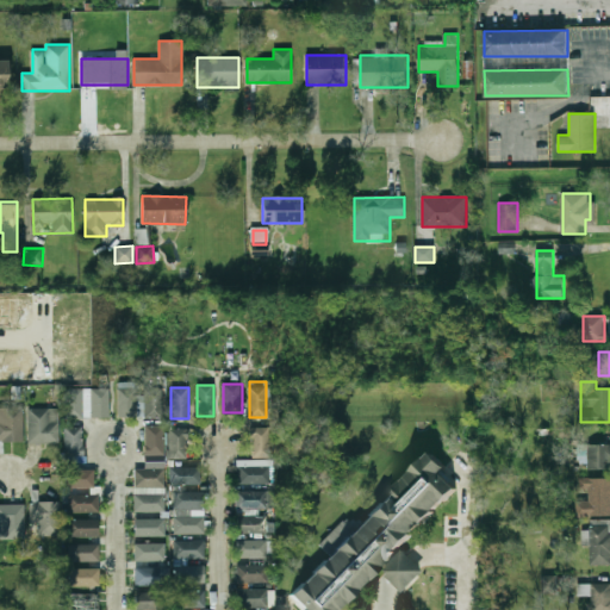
[(88,388),(88,417),(109,417),(109,388),(88,388)]
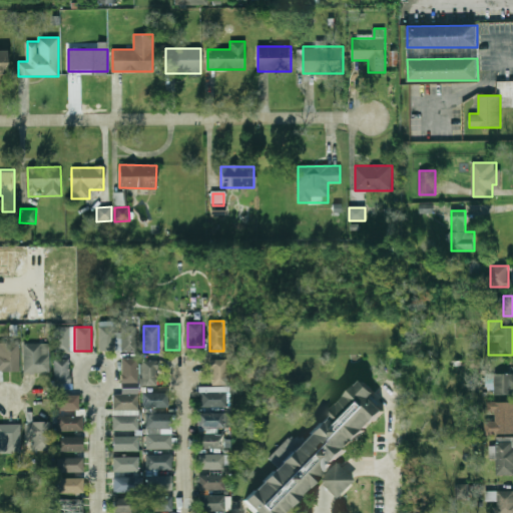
[(136,327),(99,327),(99,352),(136,352),(136,327)]
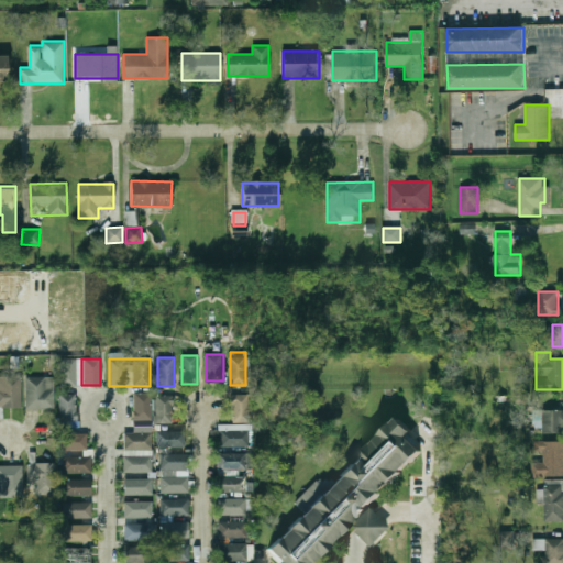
[(66,384),(76,385),(78,367),(67,366),(66,384)]
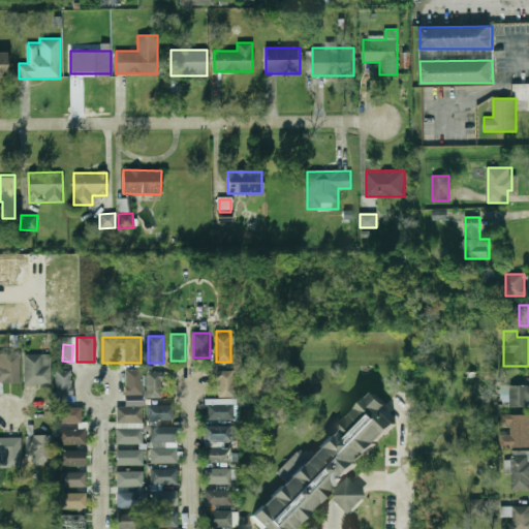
[(20,353),(0,353),(0,382),(20,382),(20,353)]
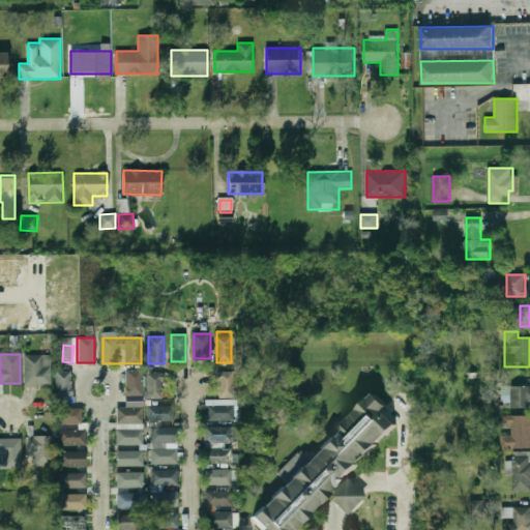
[(42,355),(25,355),(25,385),(42,385),(42,355)]
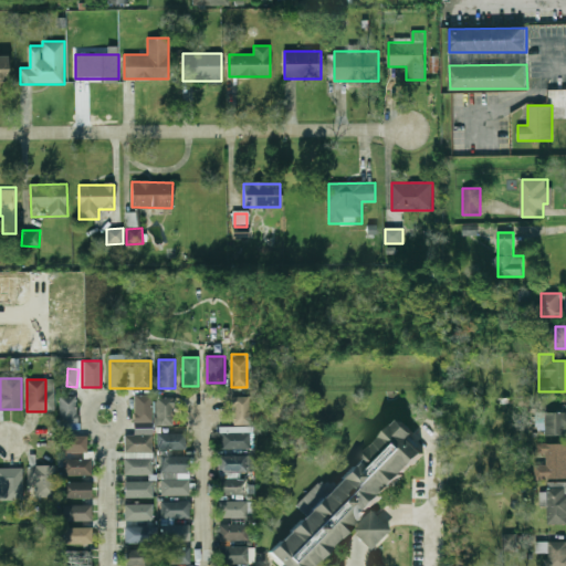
[(152,422),(152,396),(135,396),(135,422),(152,422)]
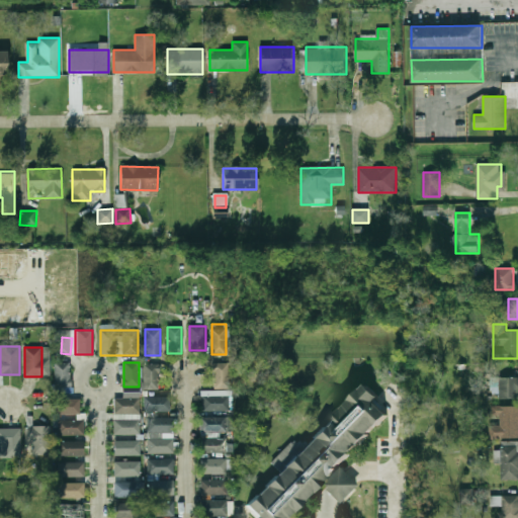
[(229,363),(212,363),(212,389),(229,389),(229,363)]
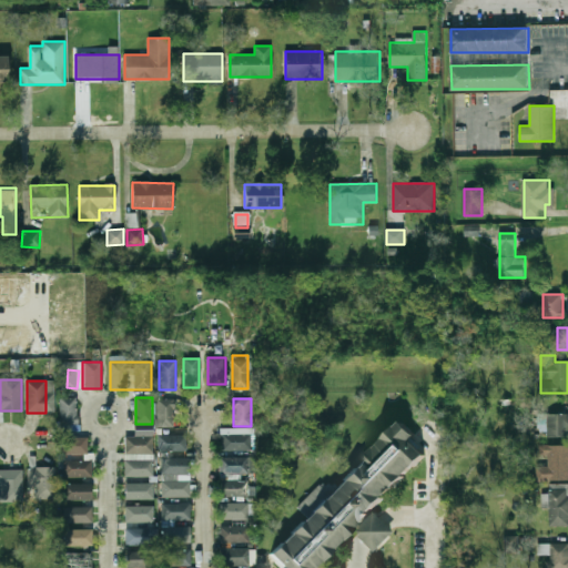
[(78,428),(78,399),(59,399),(59,428),(78,428)]
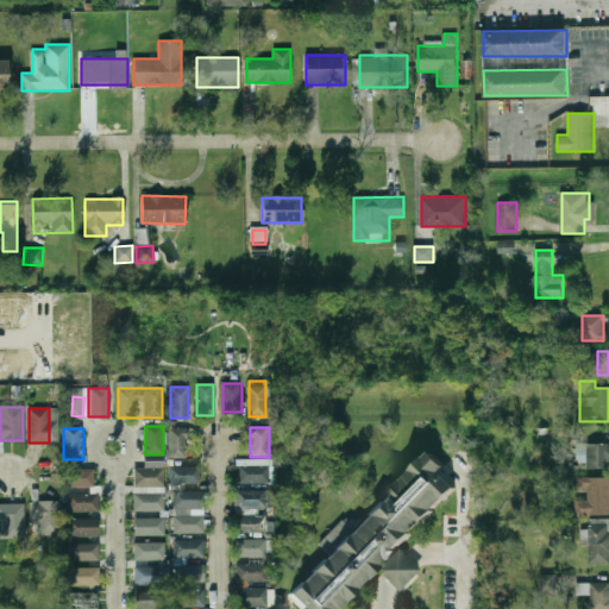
[(187,459),(187,428),(168,428),(168,459),(187,459)]
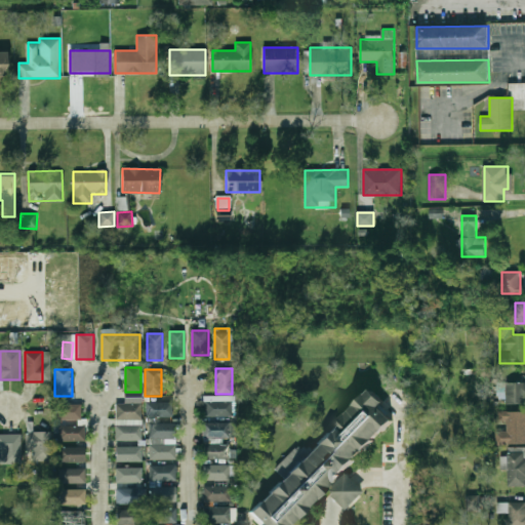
[(524,381),(507,381),(507,403),(524,403),(524,381)]
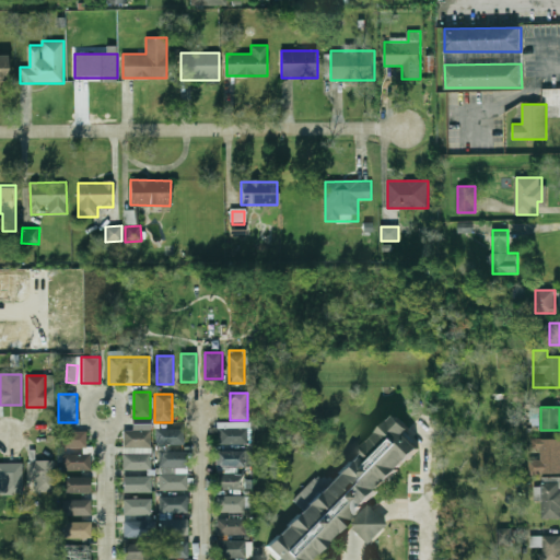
[(266,546),(280,559),(308,559),(422,445),(393,417),(266,546)]
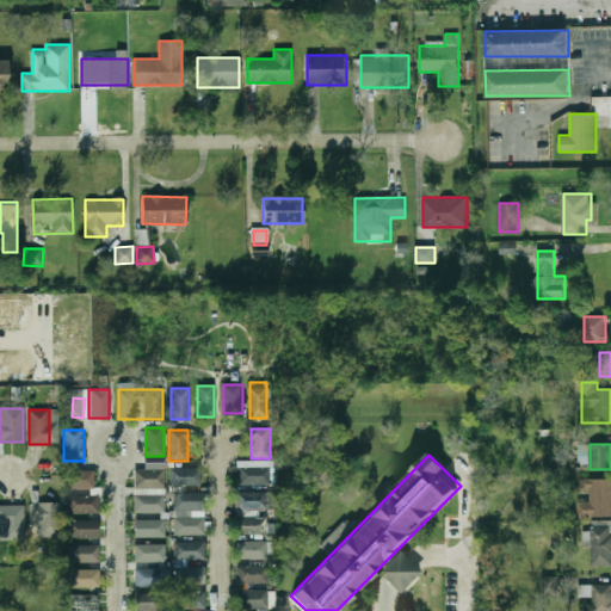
[(270,486),(270,467),(238,467),(236,485),(270,486)]
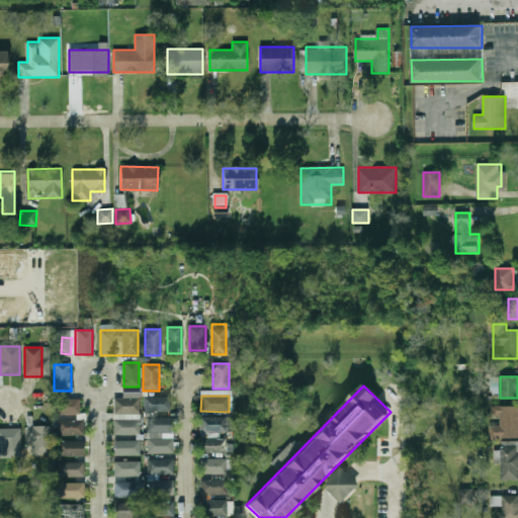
[(170,397),(148,397),(148,412),(170,412),(170,397)]
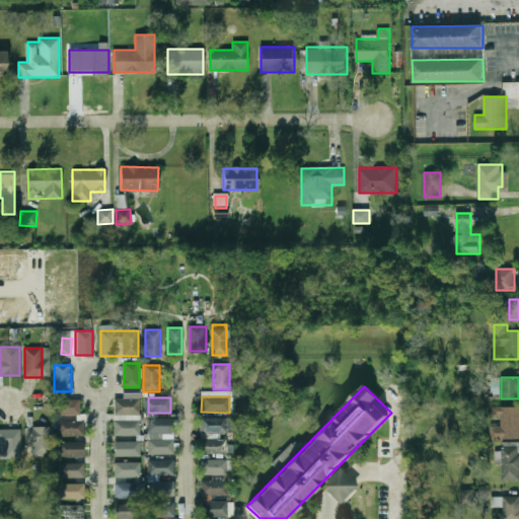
[(140,416),(140,398),(115,398),(115,416),(140,416)]
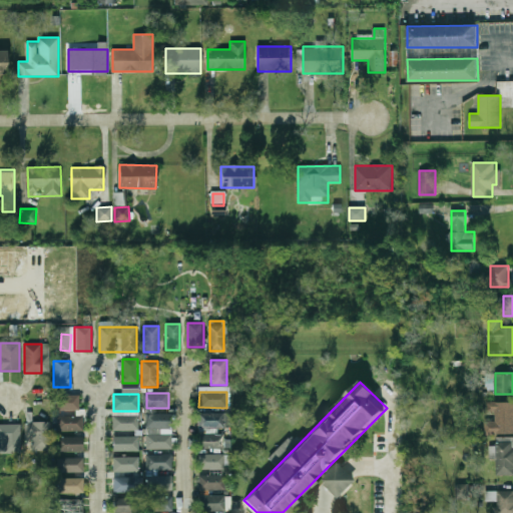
[(53,410),(79,410),(79,395),(53,395),(53,410)]
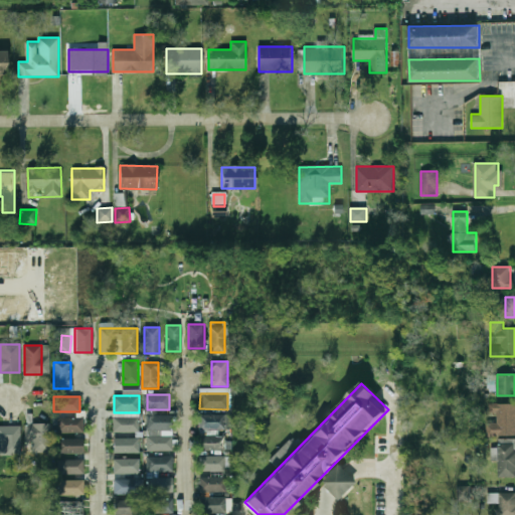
[(487,435),(514,435),(514,403),(487,403),(487,435)]
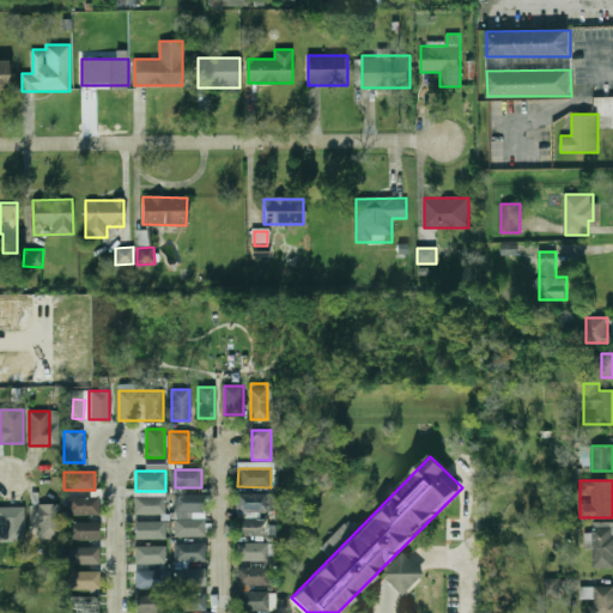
[(205,513),(205,493),(175,493),(175,513),(205,513)]
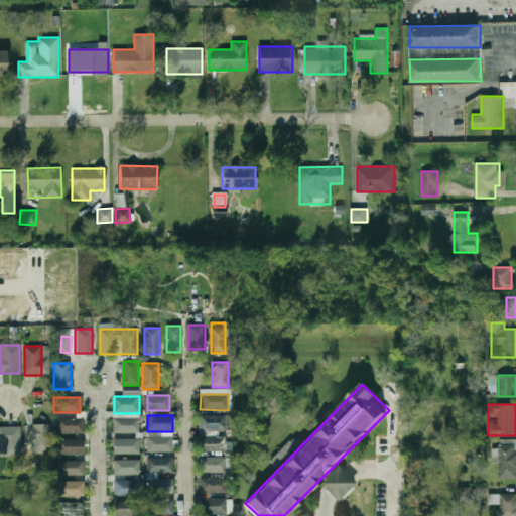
[(200,416),(200,432),(226,432),(226,416),(200,416)]
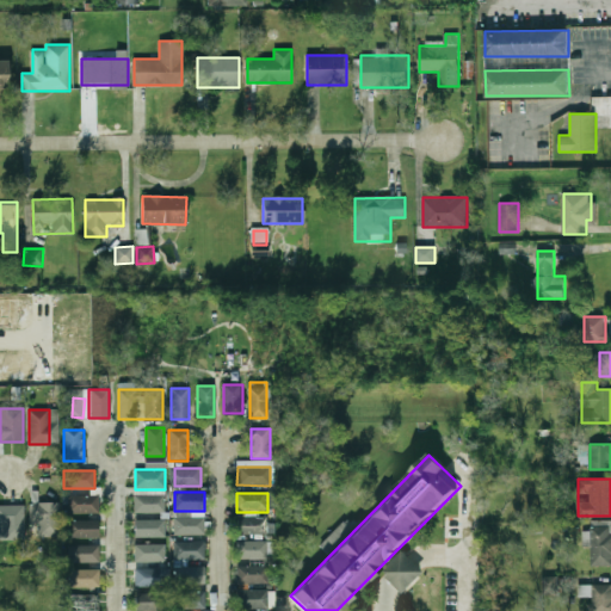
[(165,513),(165,495),(135,495),(135,513),(165,513)]
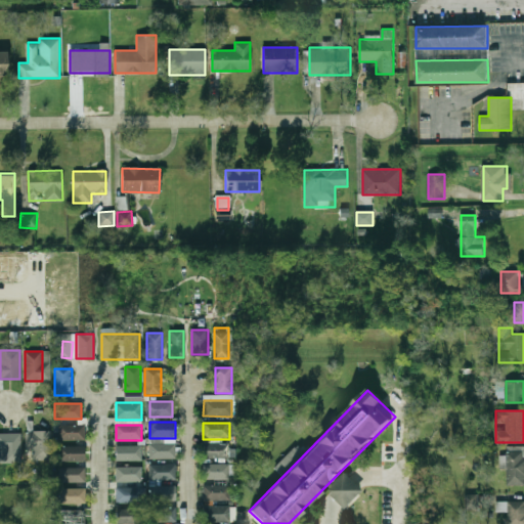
[(85,440),(85,426),(56,426),(56,440),(85,440)]
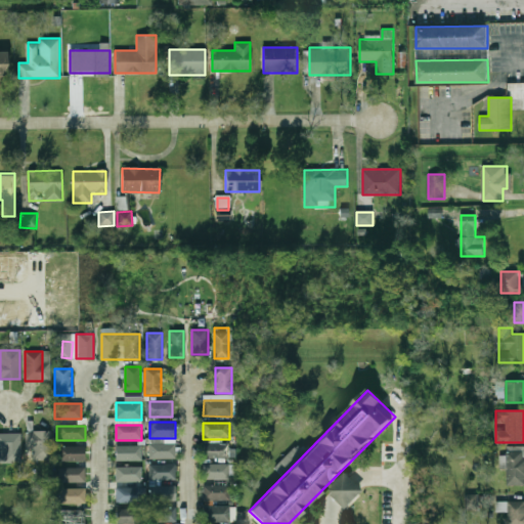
[(26,449),(34,449),(34,461),(50,461),(50,431),(26,431),(26,449)]
